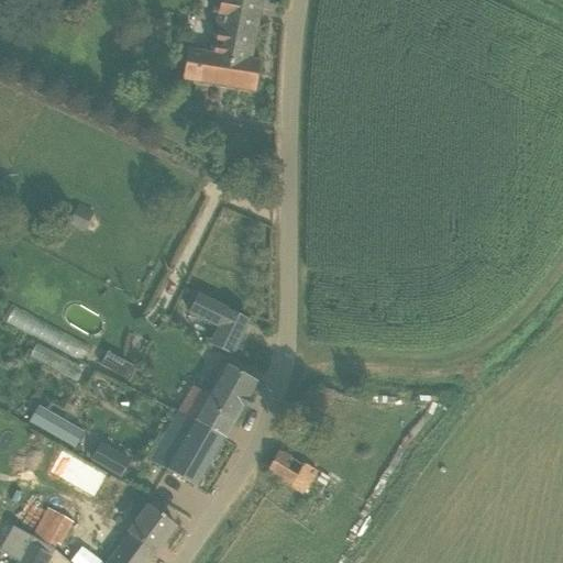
[(187,48),(181,80),(254,91),(258,61),(254,61),(263,0),(213,0),(211,13),(219,14),(211,53),(187,48)]
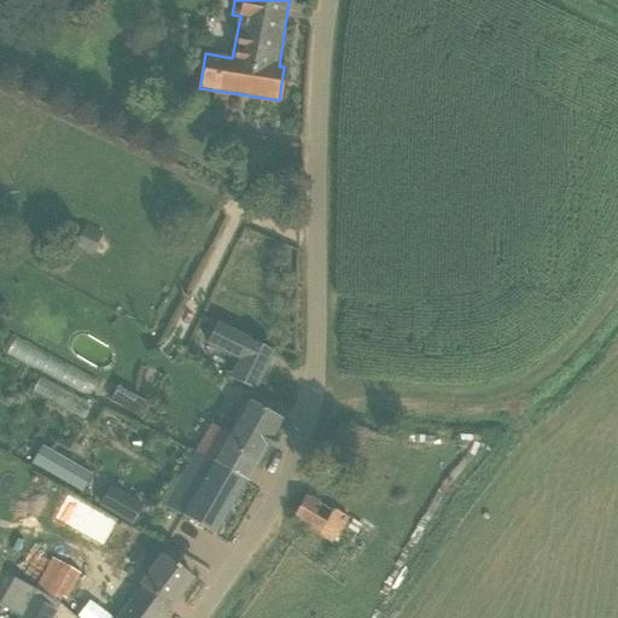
[(85,225),(75,248),(92,255),(103,233),(85,225)]
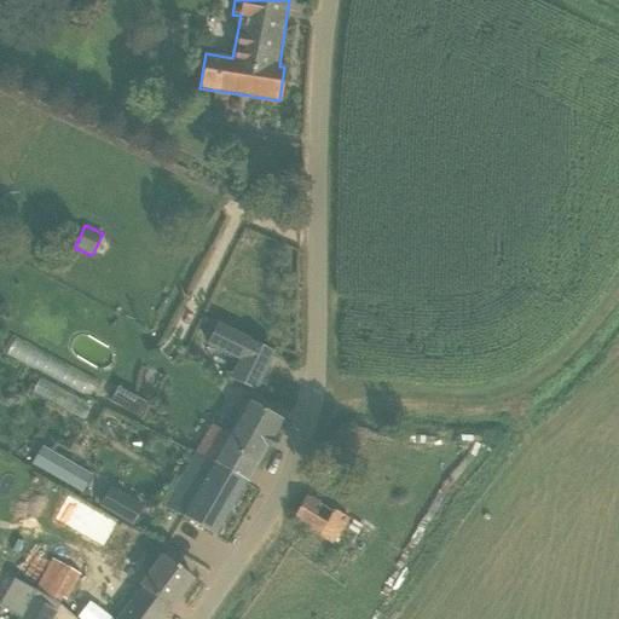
[(241,241),(252,247),(258,236),(246,230),(241,241)]
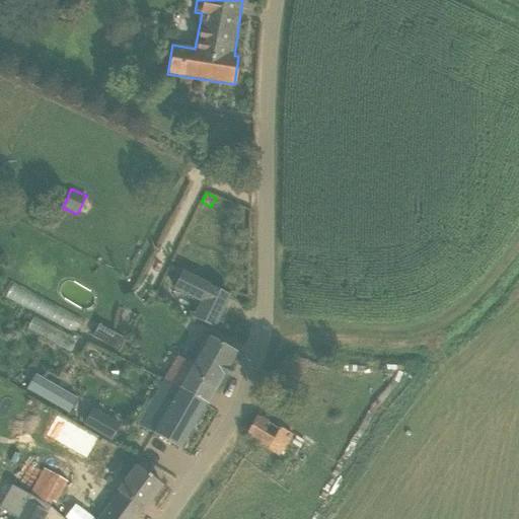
[(192,317),(195,318),(213,327),(229,295),(181,271),(172,289),(199,302),(192,317)]
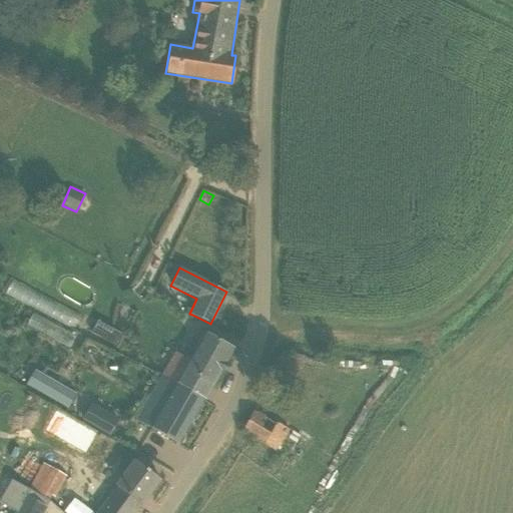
[(35,310),(27,325),(67,346),(83,317),(13,280),(6,294),(35,310)]
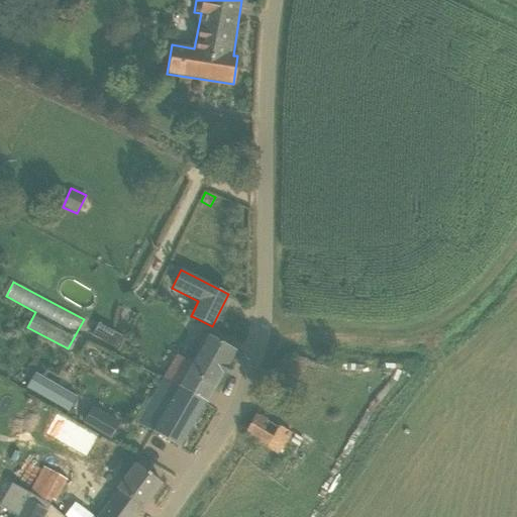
[(104,344),(110,332),(98,325),(92,337),(104,344)]
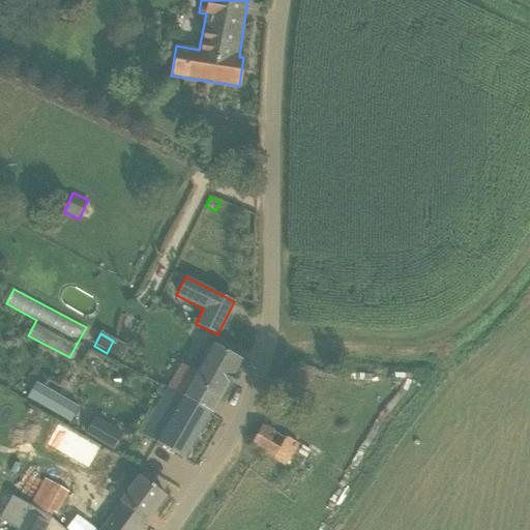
[(242,360),(212,343),(195,372),(181,363),(167,389),(180,398),(181,395),(212,413),(242,360)]
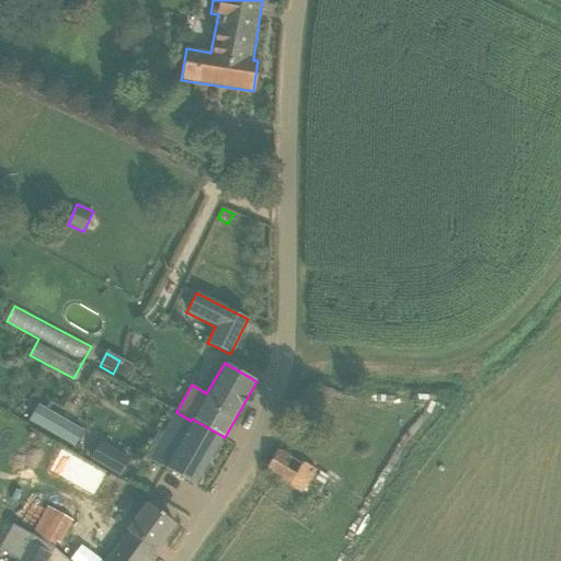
[(38,404),(29,422),(73,448),(84,431),(38,404)]
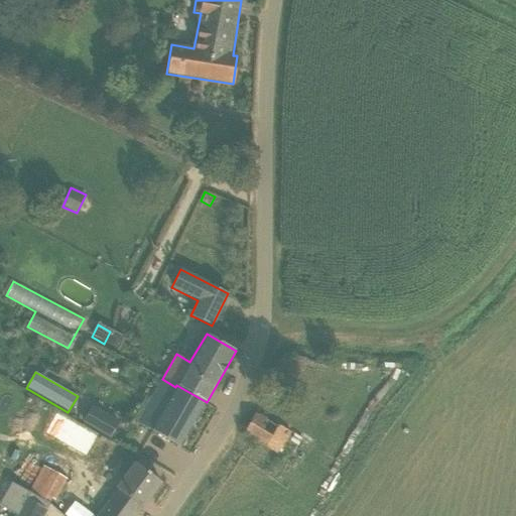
[(162,379),(137,421),(180,446),(207,402),(176,385),(175,387),(162,379)]
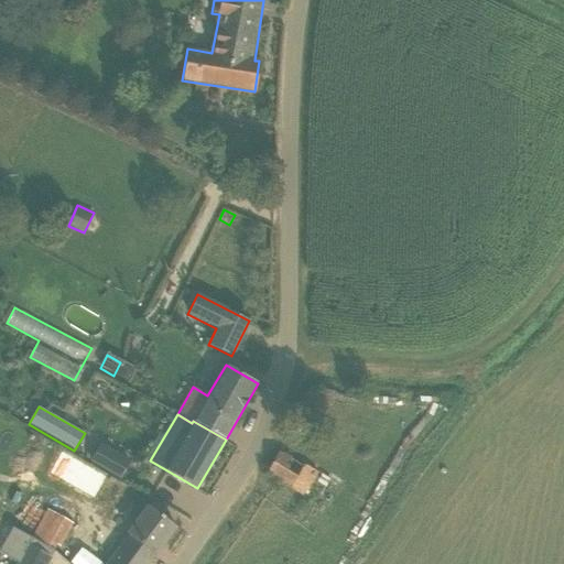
[(128,462),(100,446),(90,462),(119,478),(128,462)]
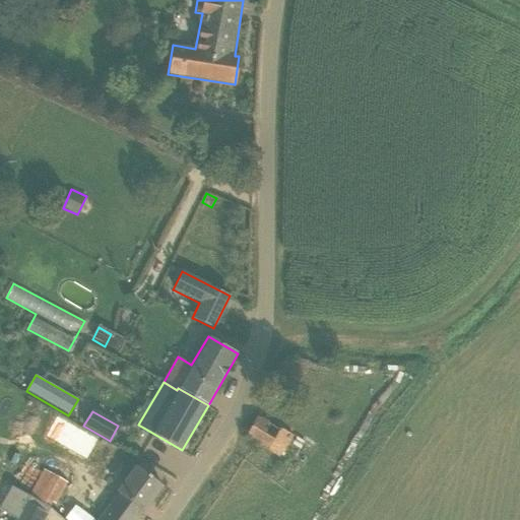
[(280,456),(291,435),(257,416),(246,438),(280,456)]
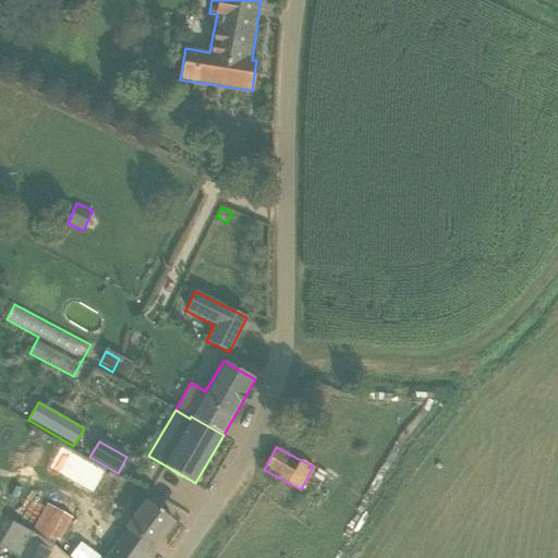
[(146,557),(173,522),(146,501),(126,529),(126,530),(105,557),(146,557)]
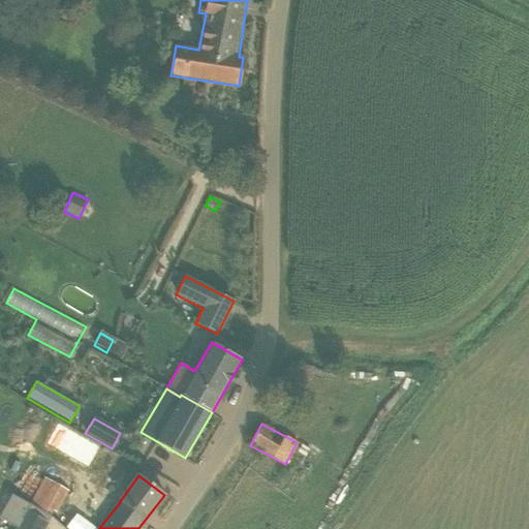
[(65,490),(45,478),(43,477),(30,504),(51,517),(65,490)]
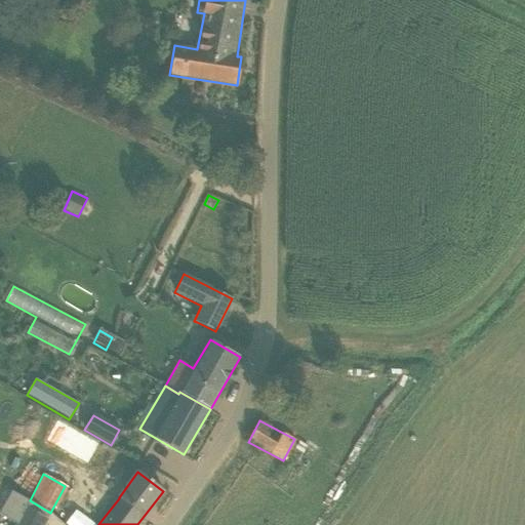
[(43,524),(50,513),(30,500),(15,524),(43,524)]
